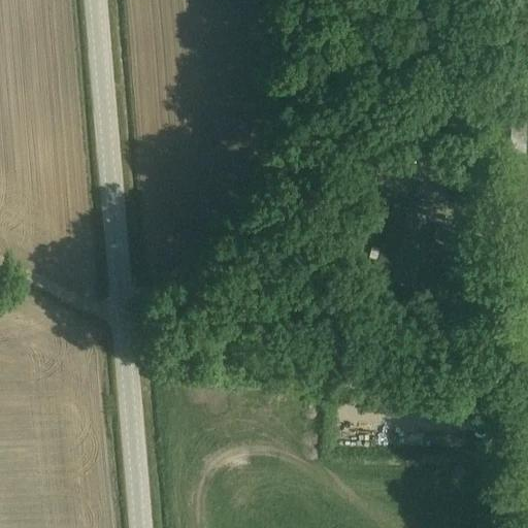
[(527,114),(503,113),(501,151),(526,153),(527,124),(527,114)]
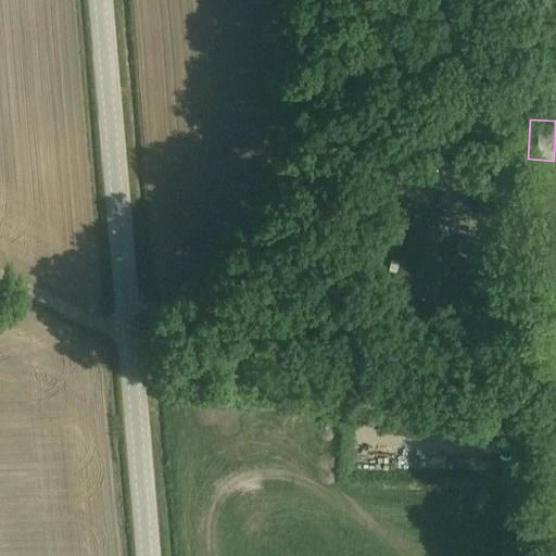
[(548,177),(548,163),(530,163),(530,177),(548,177)]
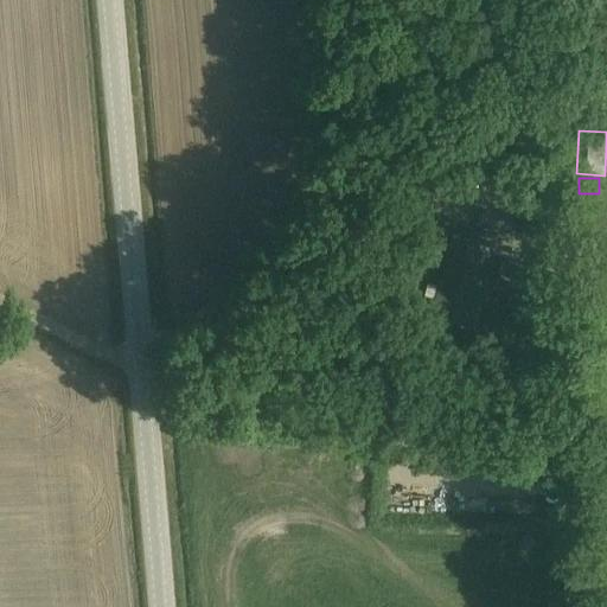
[(427,227),(419,259),(436,263),(445,231),(427,227)]
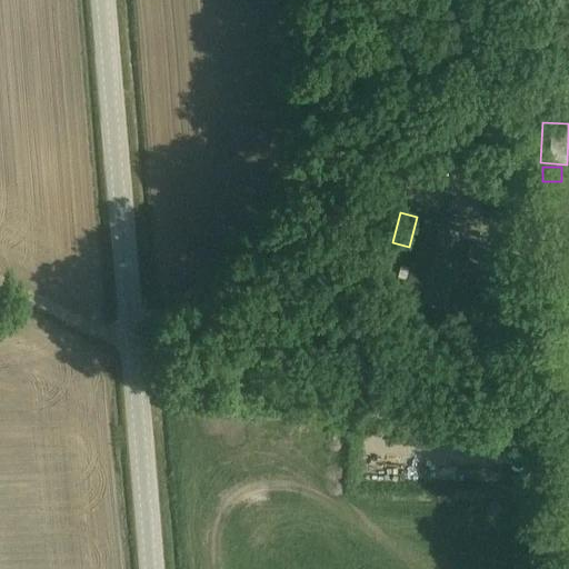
[(456,258),(463,229),(426,218),(405,296),(443,306),(452,272),(456,258)]
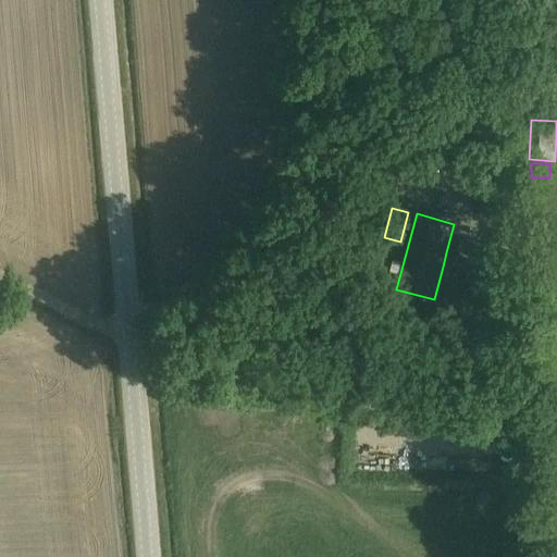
[(460,256),(446,252),(443,267),(482,277),(479,289),(503,296),(506,282),(502,281),(509,249),(465,237),(460,256)]
